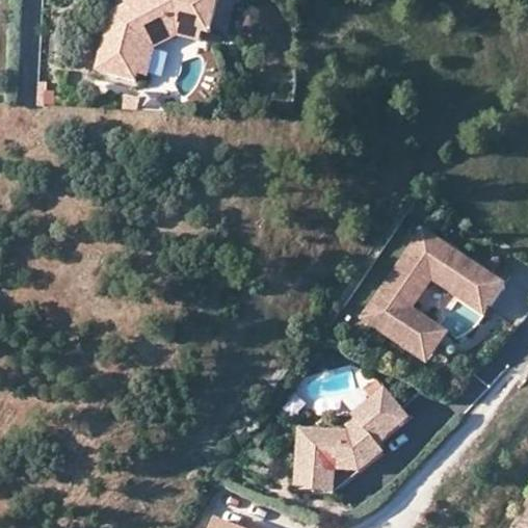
[(106,16),(93,69),(133,79),(143,38),(172,25),(206,33),(214,0),(127,0),(123,2),(113,8),(111,14),(106,16)]
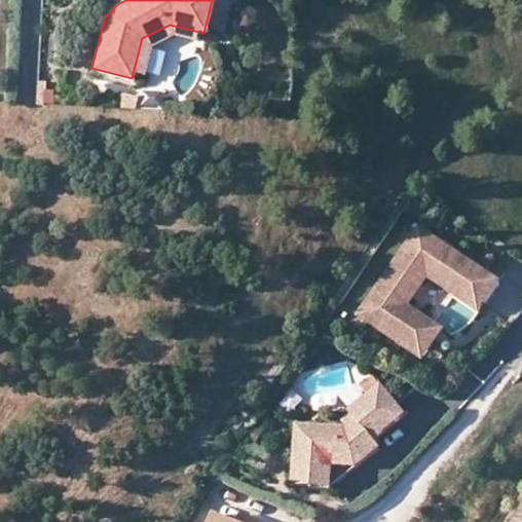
[(142,38),(132,78),(145,80),(152,46),(173,36),(199,43),(203,33),(170,25),(142,38)]
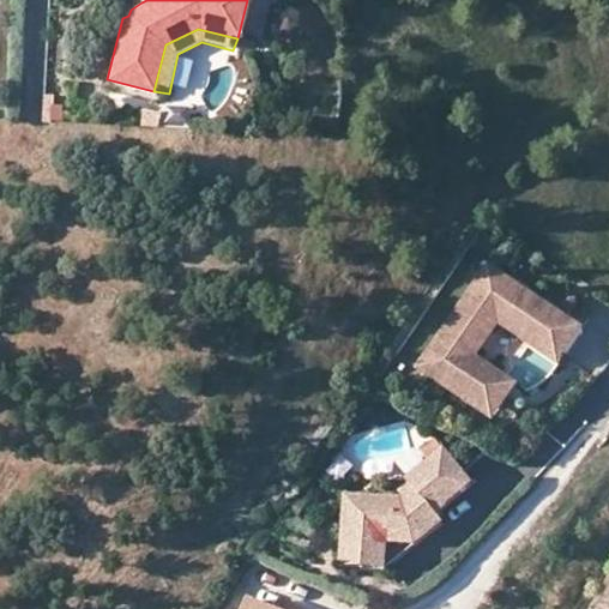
[(580,323),(484,259),(415,365),(463,397),(474,381),(468,353),(493,313),(502,311),(562,350),(580,323)]
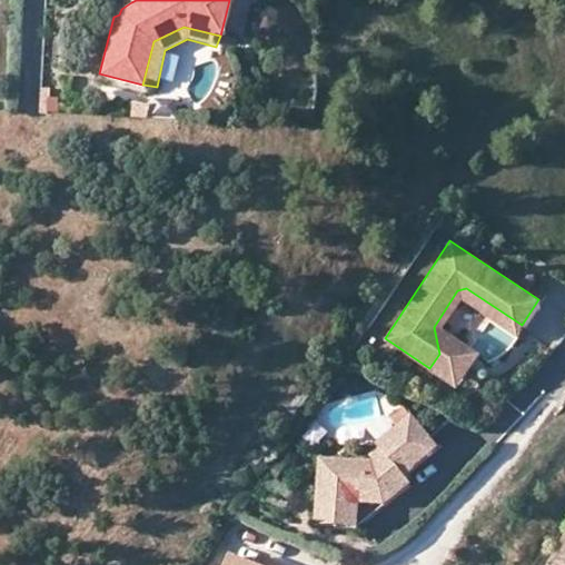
[(457,290),(434,327),(439,354),(429,368),(457,386),(478,354),(440,328),(461,297),(516,333),(522,325),(466,288),(457,290)]
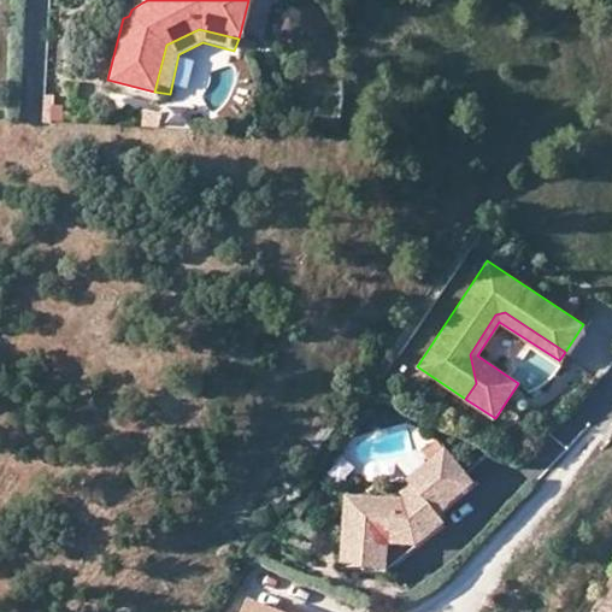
[(442,448),(435,439),(421,451),(429,459),(442,448)]
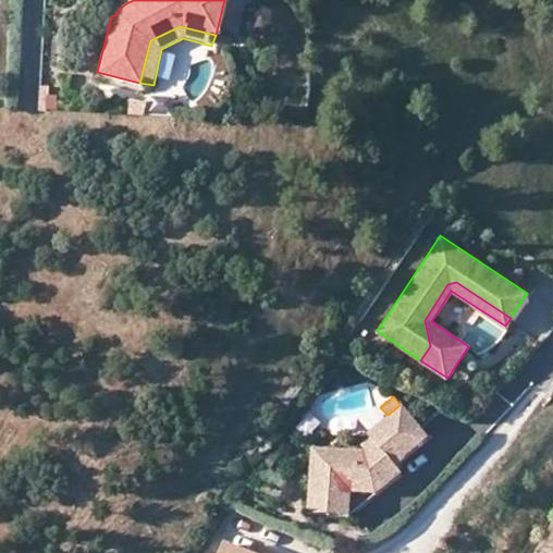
[(361,449),(328,446),(327,490),(308,489),(307,513),(348,515),(401,472),(394,464),(427,437),(401,405),(400,405),(388,415),(367,432),(373,441),(361,449)]
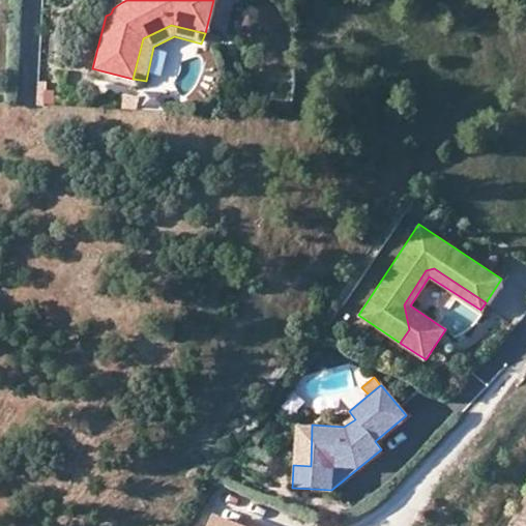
[(311,466),(312,425),(295,425),(293,465),(311,466)]
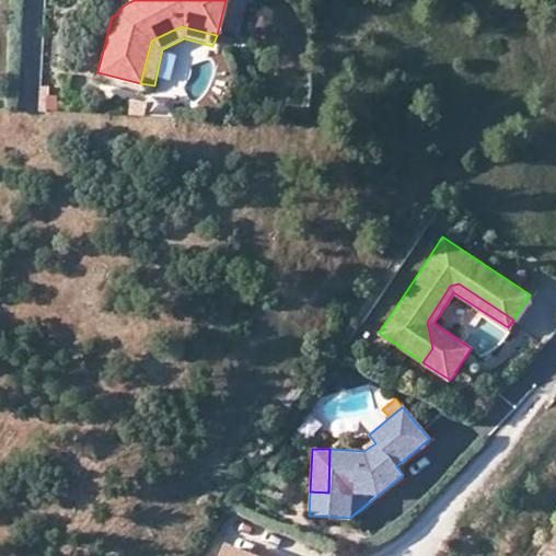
[(555,555),(555,531),(542,555),(555,555)]
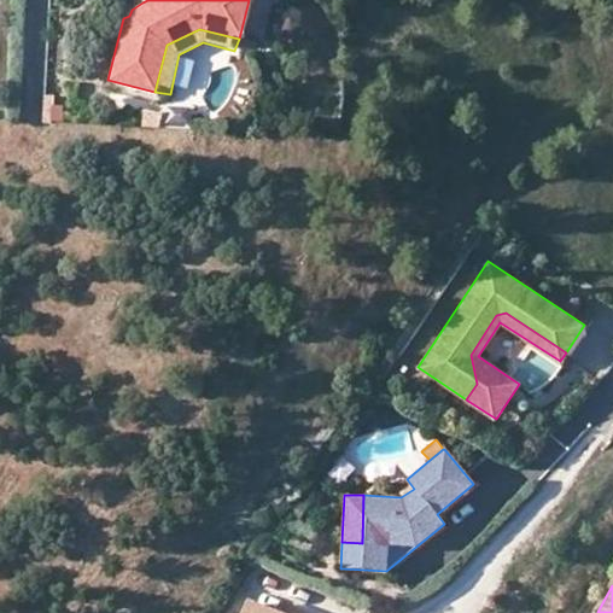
[(281,612),(247,600),(241,612),(281,612)]
